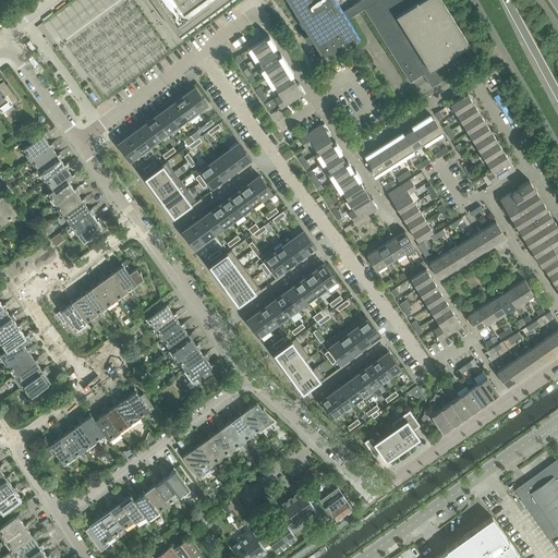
[(307,41),(310,41),(311,41),(312,40),(325,61),(359,39),(347,20),(352,16),(360,11),(362,10),(364,9),(410,82),(423,73),(427,81),(431,87),(473,61),(464,48),(470,45),(441,0),(153,0),(178,34),(223,0),(287,0),(307,34),(306,35),(305,35),(305,37),(305,38),(306,41),(307,41)]
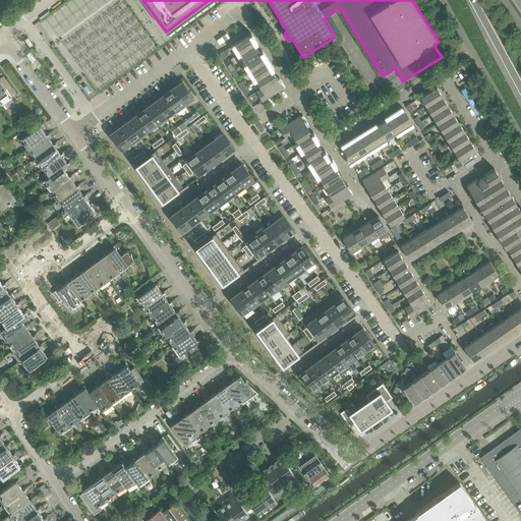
[(233,45),(239,53),(254,44),(249,35),(233,45)]
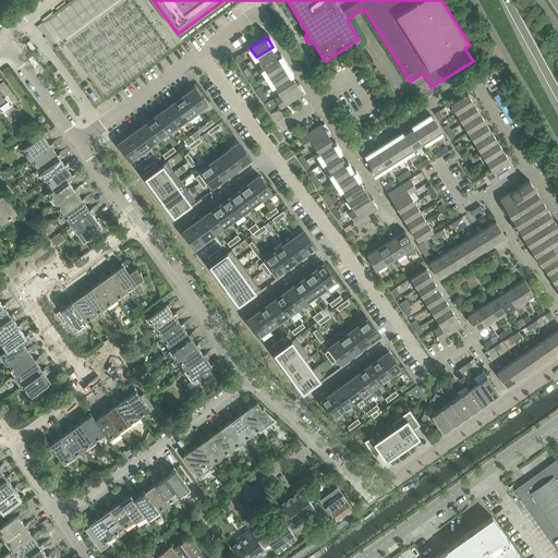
[(273,47),(256,57),(262,67),(279,56),(273,47)]
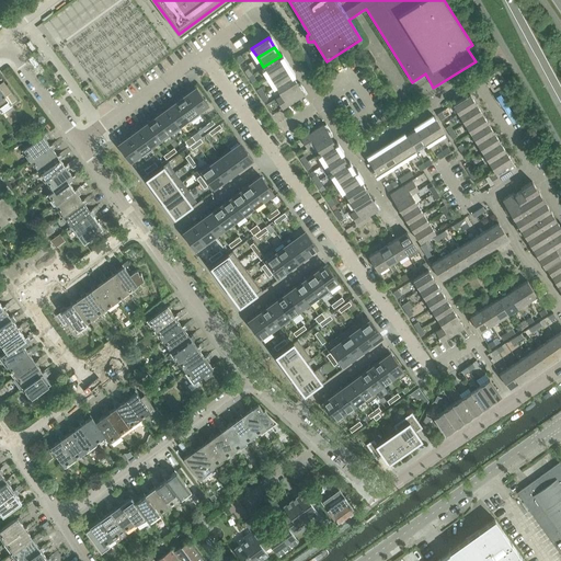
[(281,56),(263,67),(270,77),(286,66),(281,56)]
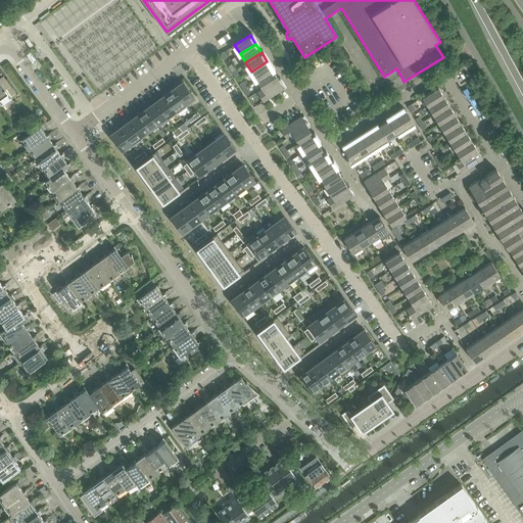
[(267,61),(251,72),(256,81),(273,70),(267,61)]
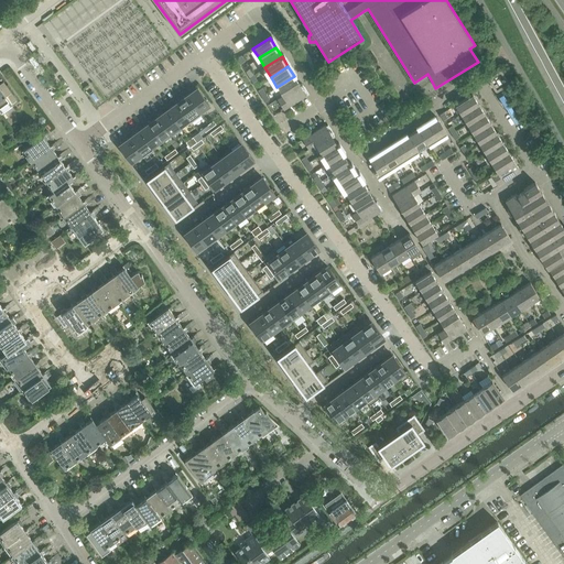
[(491,76),(488,78),(496,90),(508,83),(506,79),(500,71),(491,76)]
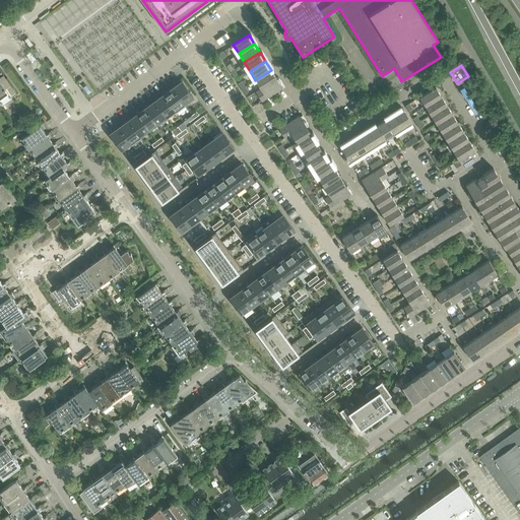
[(271,70),(255,80),(260,88),(276,78),(271,70)]
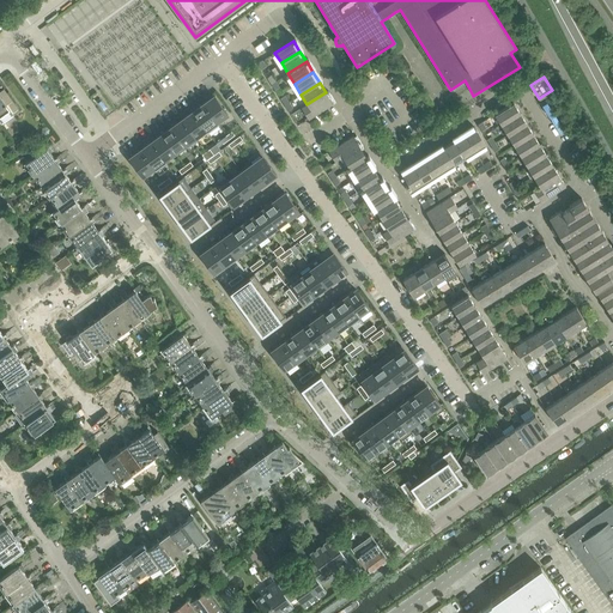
[(0,122),(1,125),(19,110),(7,92),(6,93),(1,97),(0,96),(0,122)]
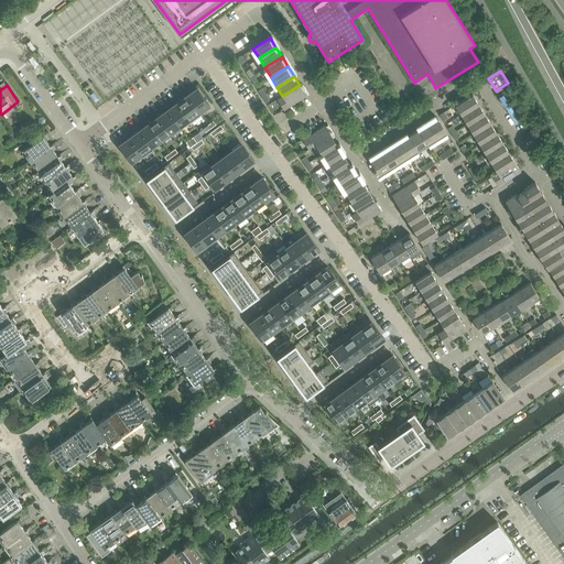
[(306,95),(300,85),(282,96),(278,99),(283,109),(306,95)]
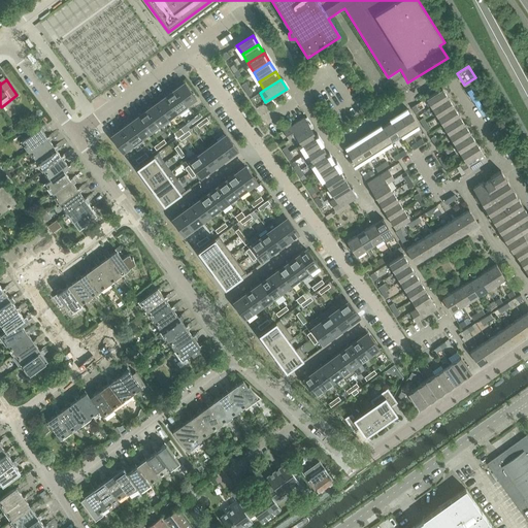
[(183,83),(173,90),(186,106),(195,99),(183,83)]
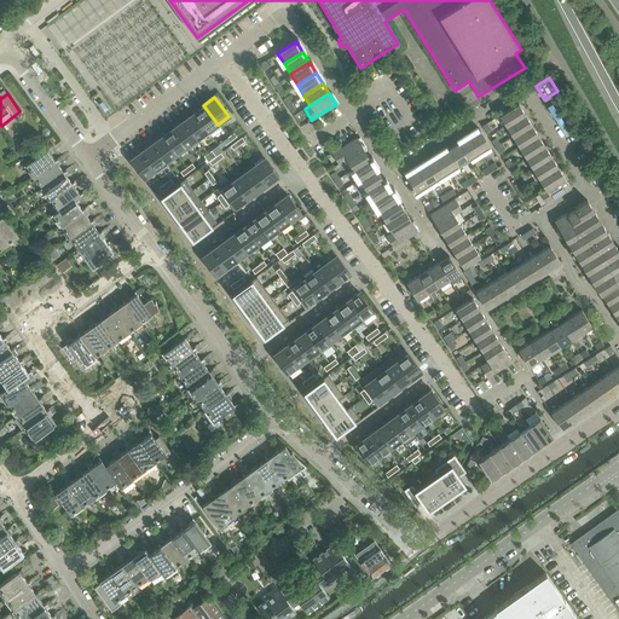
[(499,115),(505,126),(525,114),(519,103),(499,115)]
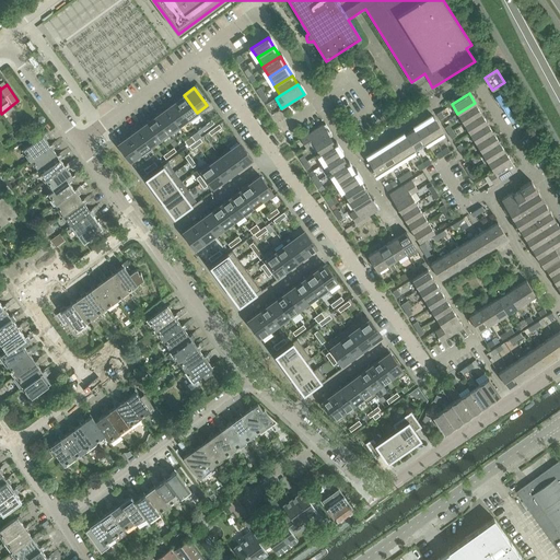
[(184,95),(175,102),(187,119),(197,113),(184,95)]
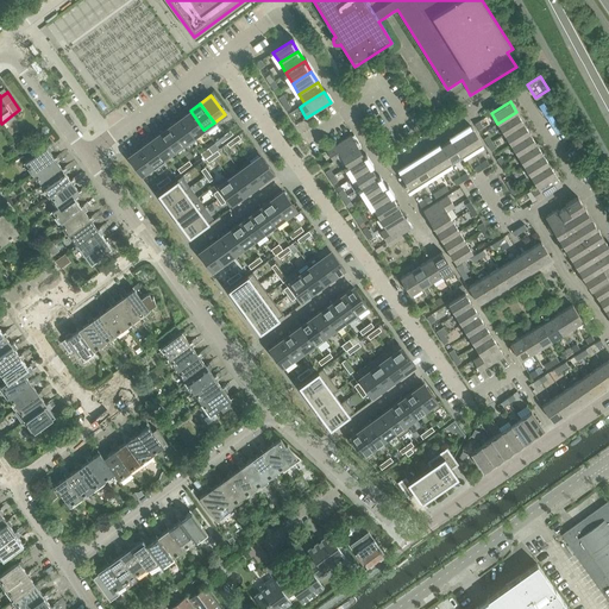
[(190,111),(180,119),(194,138),(203,130),(190,111)]
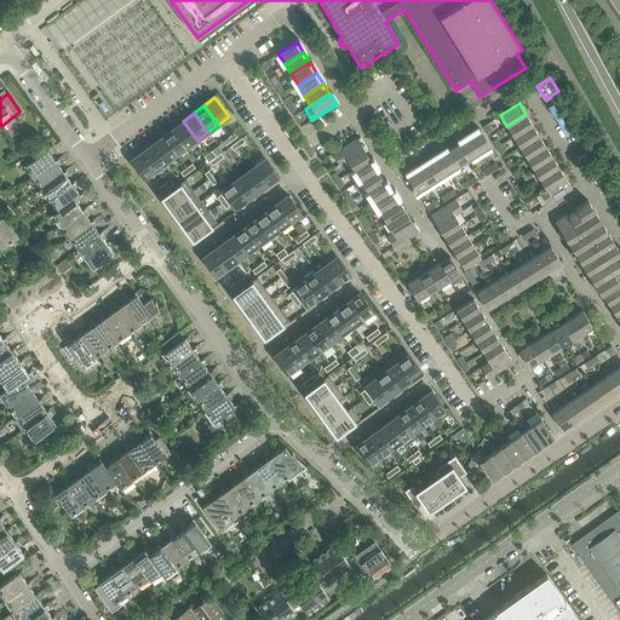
[(506,126),(514,137),(533,125),(526,114),(506,126)]
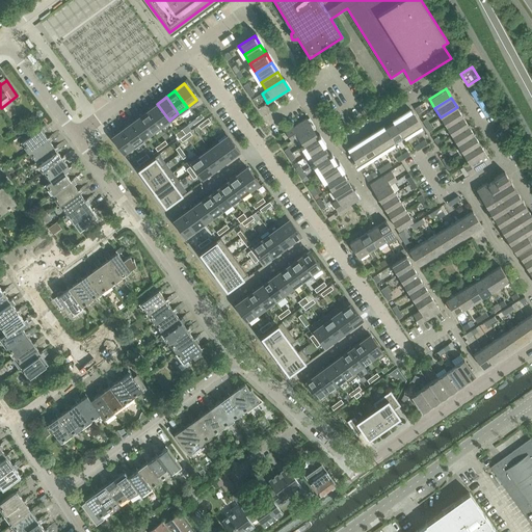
[(157,104),(148,110),(160,127),(169,121),(157,104)]
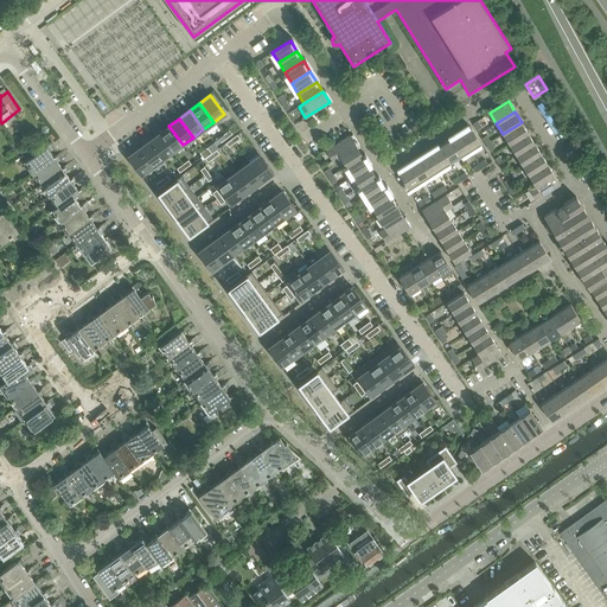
[(503,134),(509,144),(528,133),(522,122),(503,134)]
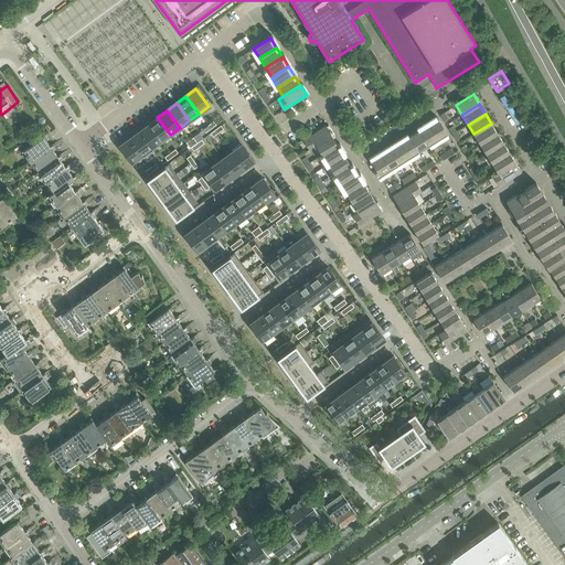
[(157,117),(147,125),(160,142),(170,135),(157,117)]
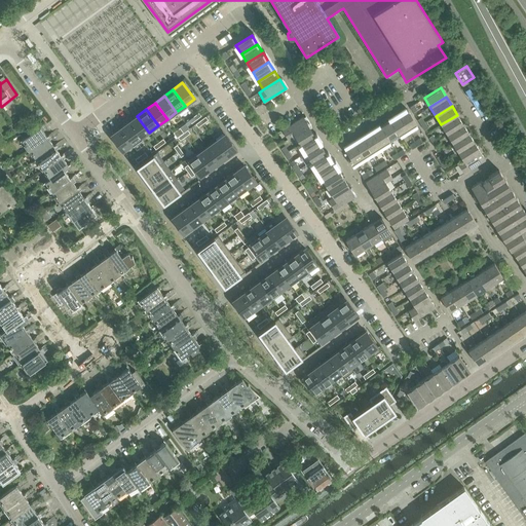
[(408,109),(399,115),(408,129),(417,124),(408,109)]
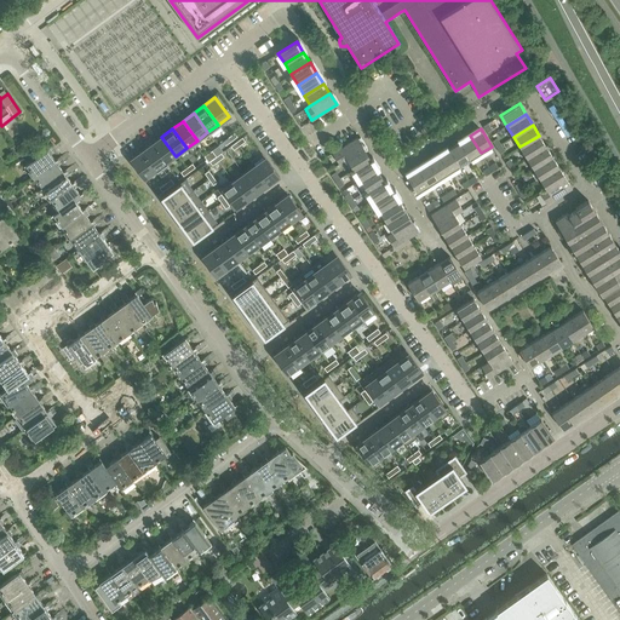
[(470,136),(459,142),(470,160),(481,153),(470,136)]
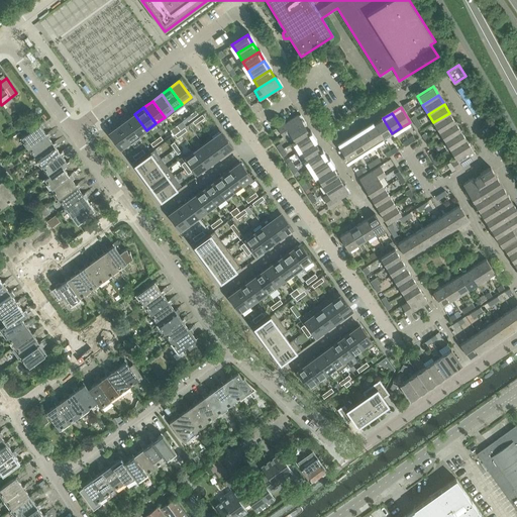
[(449,113),(433,122),(439,131),(454,121),(449,113)]
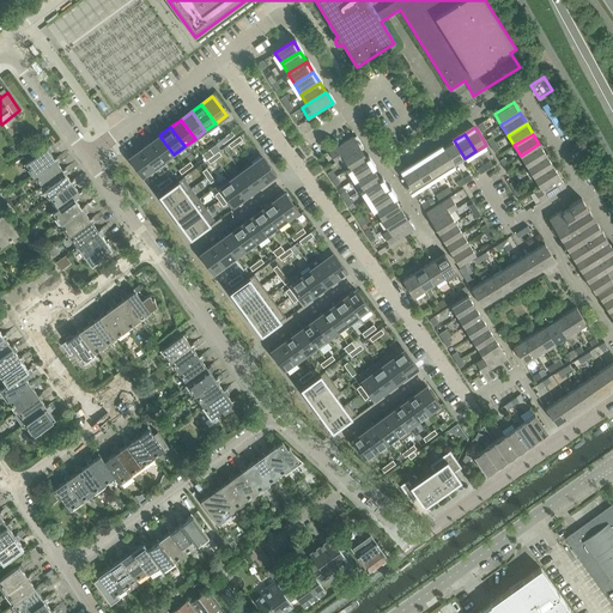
[(159,135),(149,143),(163,162),(174,155),(159,135)]
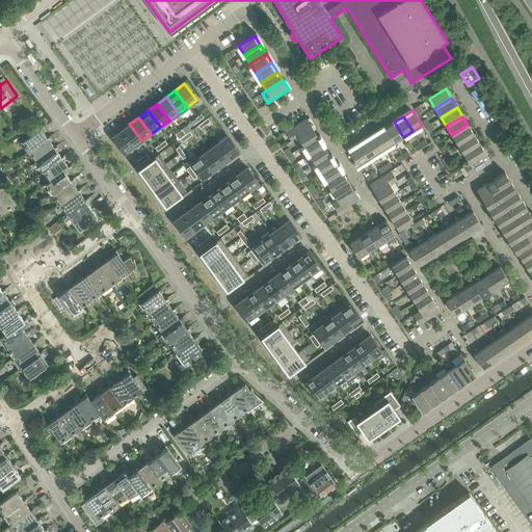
[(298,137),(313,128),(307,117),(285,131),(291,141),(298,137)]
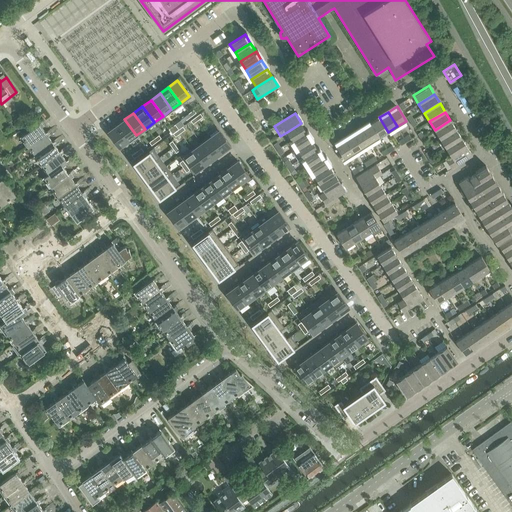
[(379,117),(370,123),(379,137),(388,132),(379,117)]
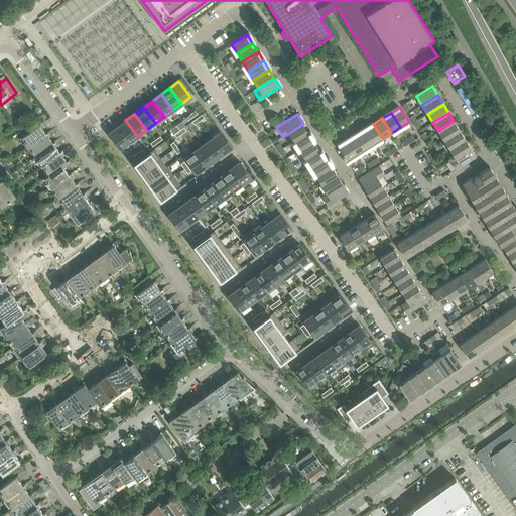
[(125,120),(117,127),(129,143),(137,136),(125,120)]
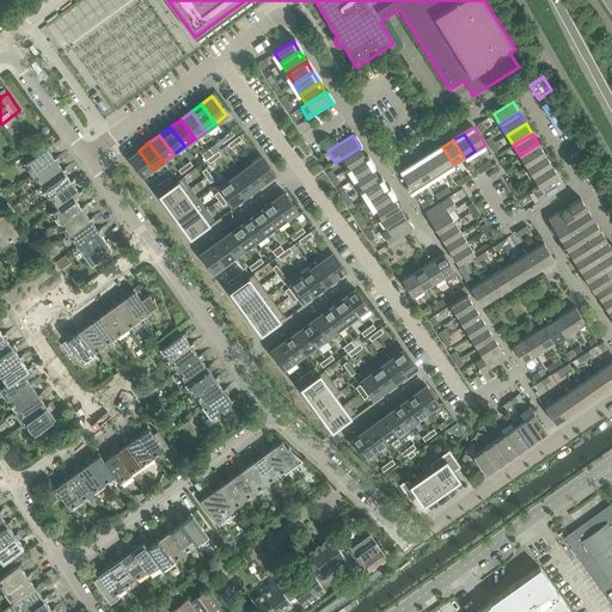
[(520,155),(526,166),(545,154),(538,144),(520,155)]
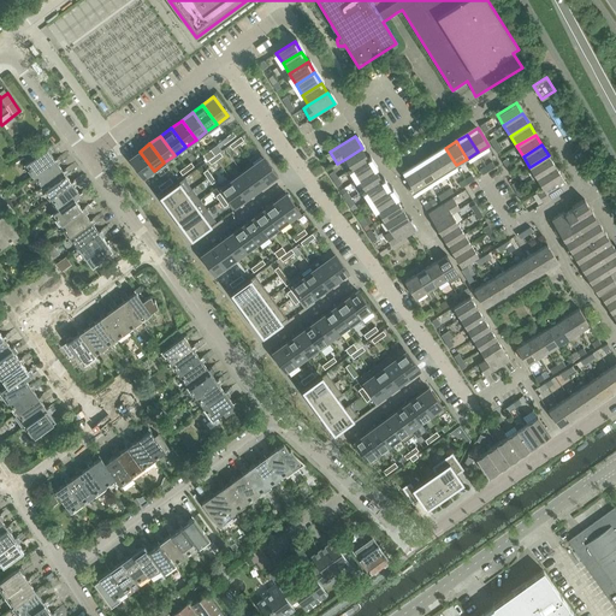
[(47,148),(27,163),(30,169),(28,171),(33,177),(35,175),(55,160),(47,148)]
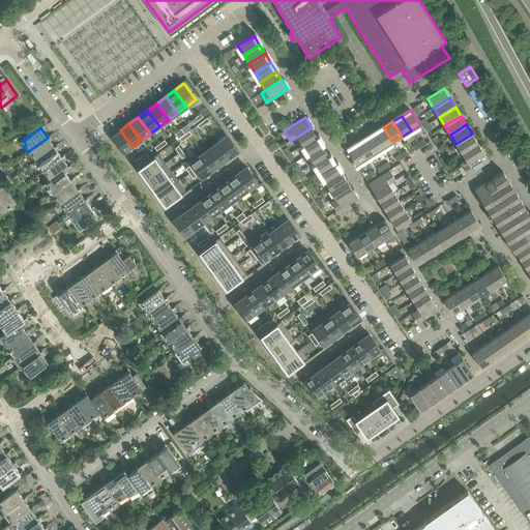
[(297,137),(302,144),(317,136),(312,127),(297,137)]
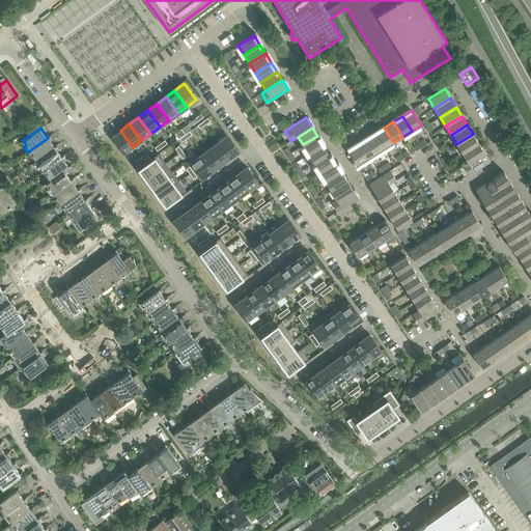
[(384,128),(375,133),(385,148),(393,142),(384,128)]
